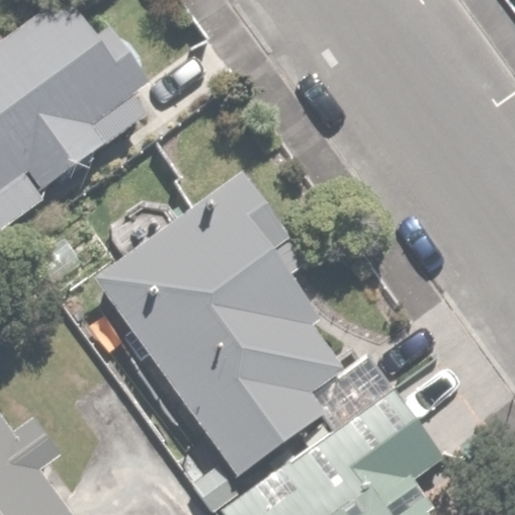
[(508,0),(506,2),(514,14),(514,0),(508,0)]
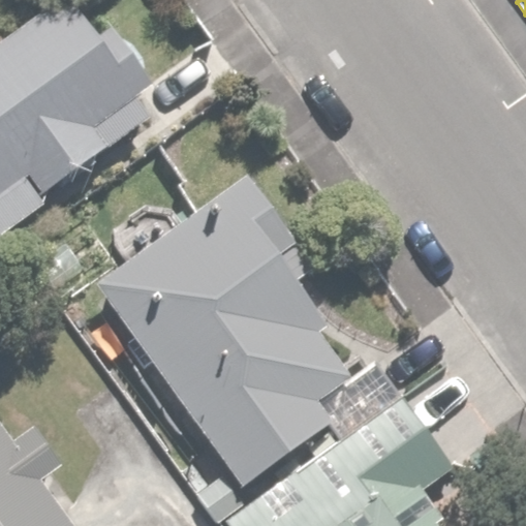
[(96,41),(69,1),(0,47),(0,236),(110,162),(99,148),(149,115),(133,92),(153,79),(118,27),(96,41)]
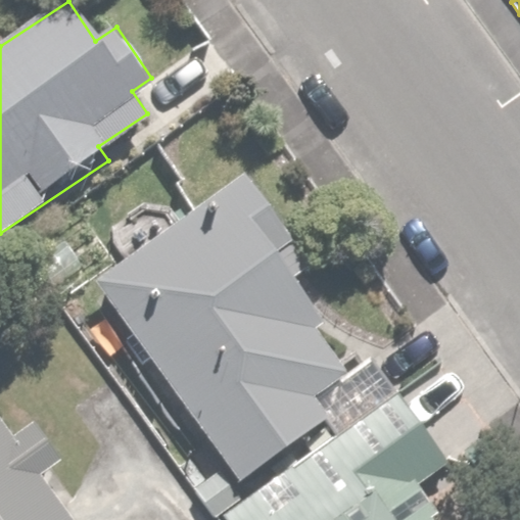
[(221,190),(95,279),(229,469),(310,412),(330,440),(402,390),(374,351),(347,370),(221,190)]
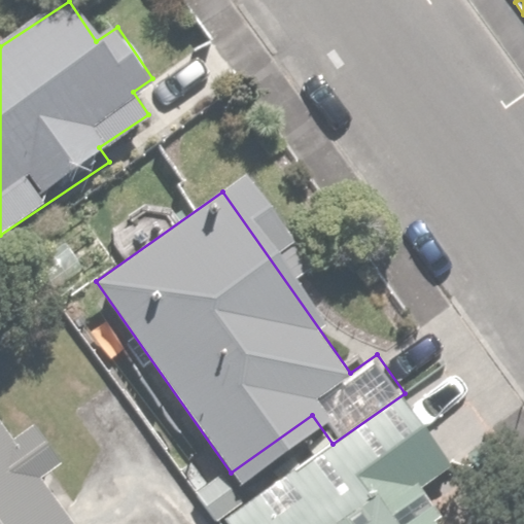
[(0,523),(63,523),(0,433),(0,523)]
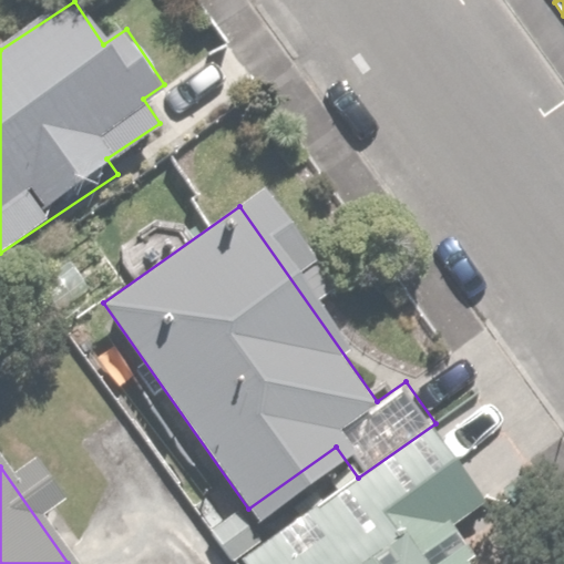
[(417,563),(377,503),(283,563),(417,563)]
